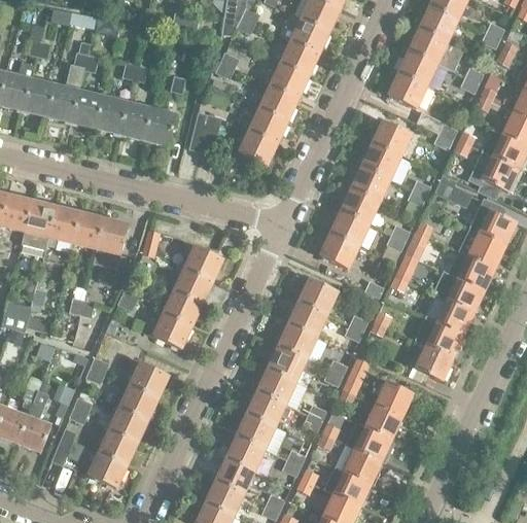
[(212,0),(212,1),(224,12),(225,1),(225,0),(212,0)]
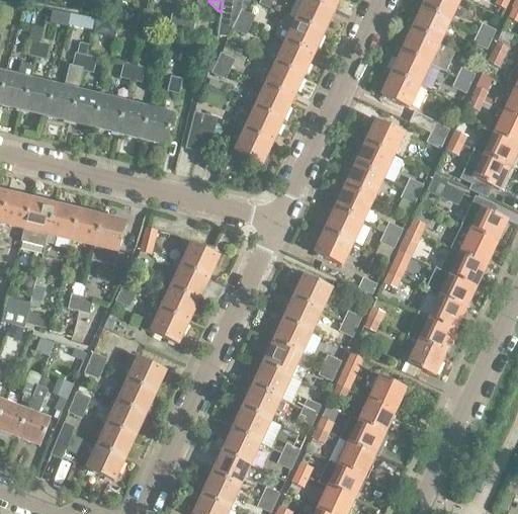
[(221,12),(217,33),(227,34),(231,26),(236,16),(241,6),(242,0),(222,0),(222,1),(221,12)]
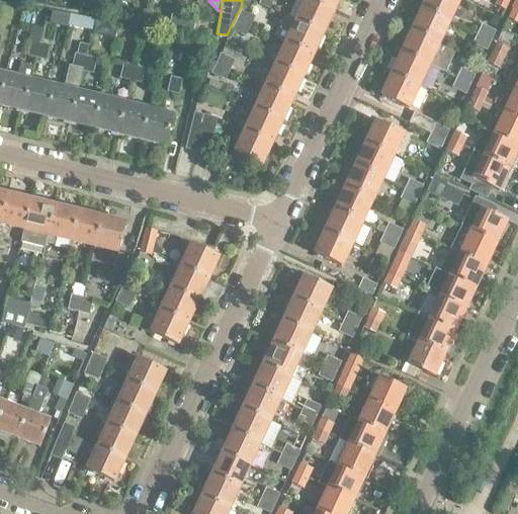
[(301,0),(295,16),(325,29),(335,8),(318,0),(301,0)]
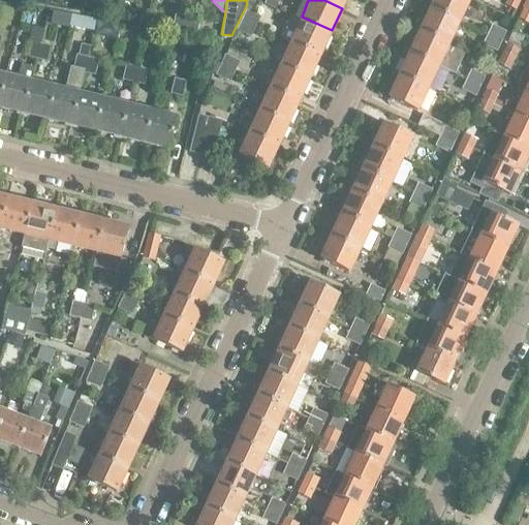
[(324,0),(342,8),(345,0),(324,0)]
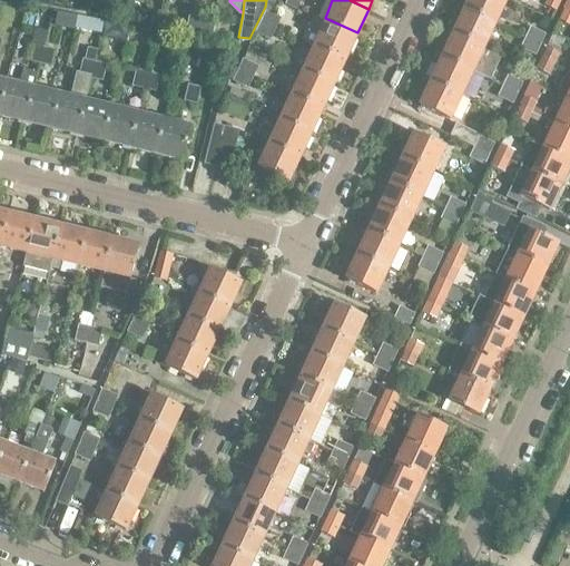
[(494,18),(501,0),(465,0),(464,5),(494,18)]
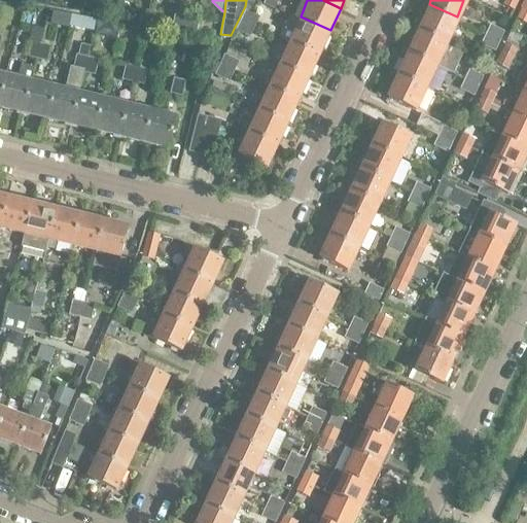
[(503,0),(502,2),(514,8),(517,0),(503,0)]
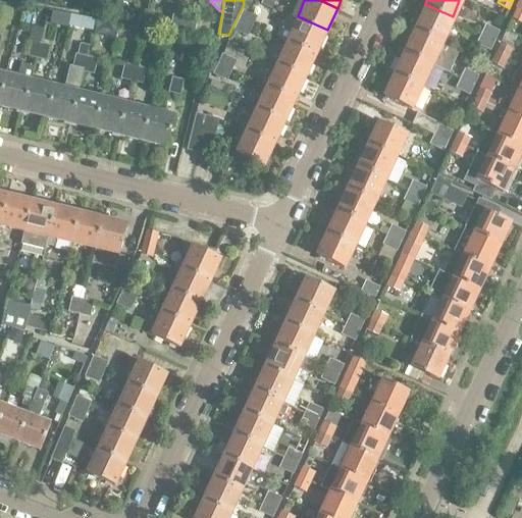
[(423,30),(441,39),(453,16),(425,4),(423,8),(415,26),(423,30)]
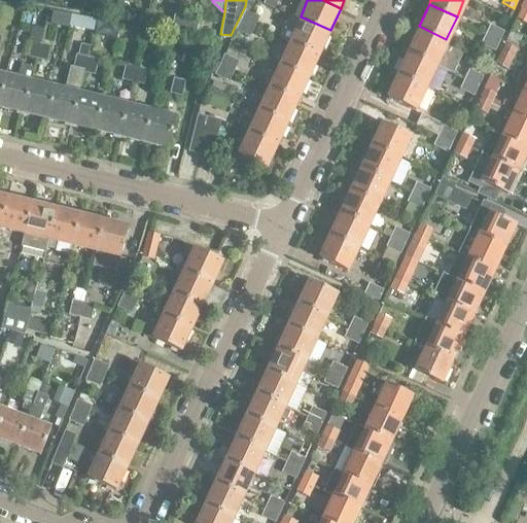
[(240,16),(254,24),(259,13),(253,10),(245,6),(240,16)]
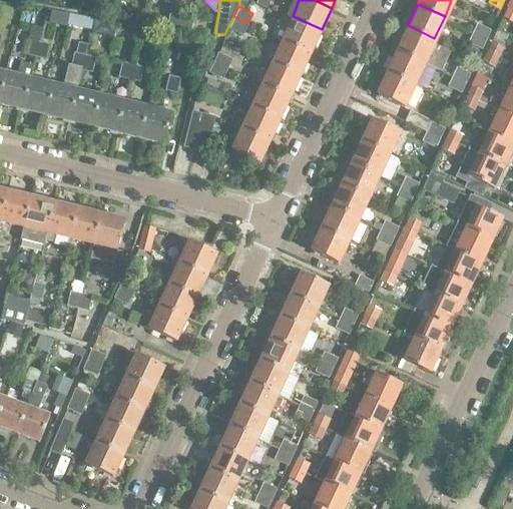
[(512,8),(507,6),(502,16),(512,20),(512,8)]
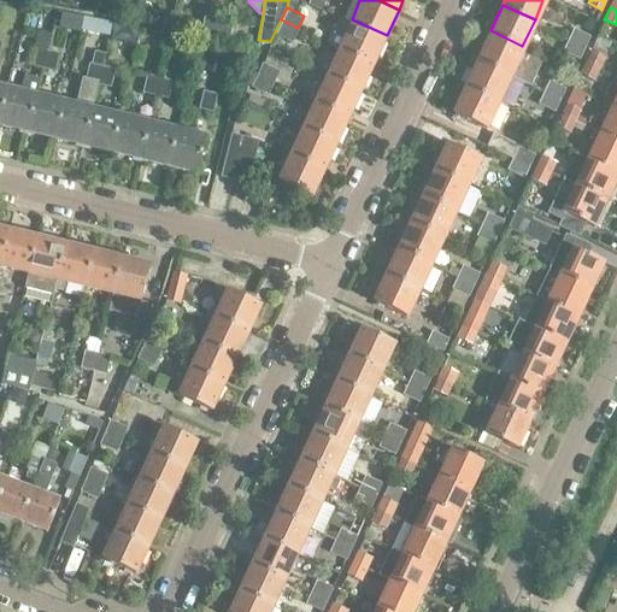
[(113,19),(83,13),(81,28),(111,34),(113,19)]
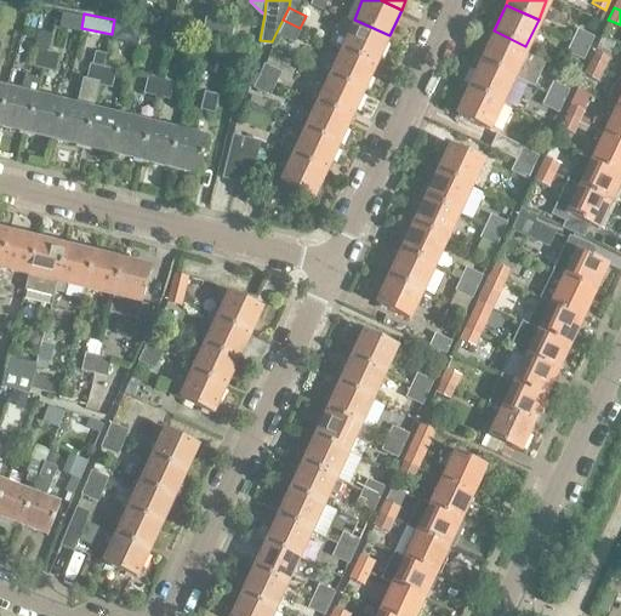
[(234,18),(205,13),(203,30),(232,35),(234,18)]
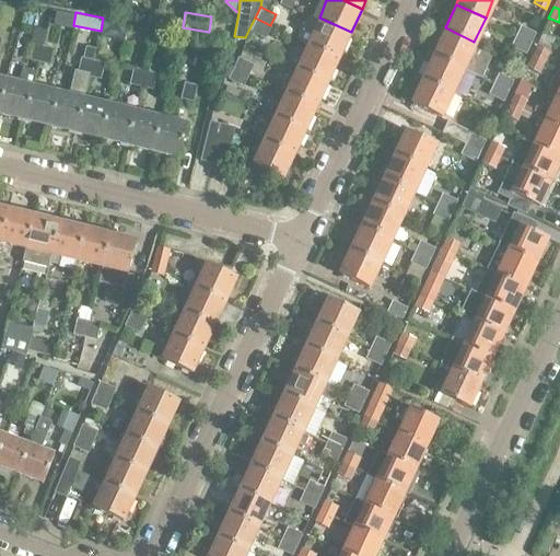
[(296,37),(307,43),(340,57),(351,32),(319,18),(318,19),(307,13),(296,37)]
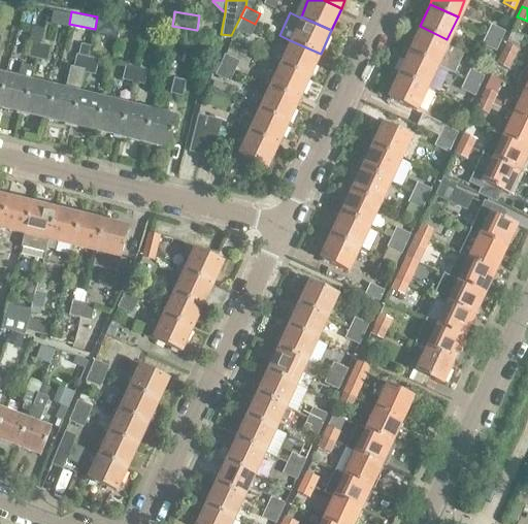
[(251,34),(255,24),(240,17),(235,27),(251,34)]
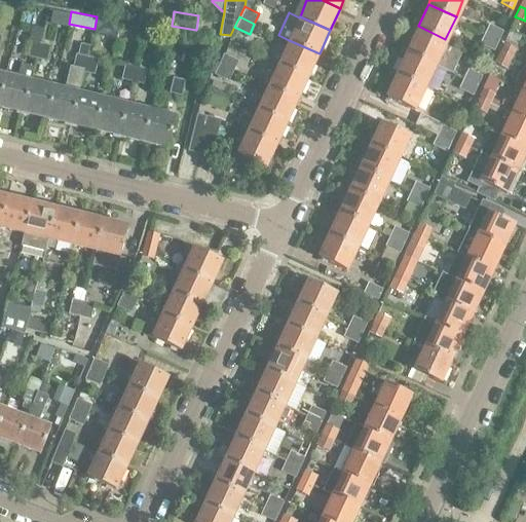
[(489,22),(485,32),(498,38),(503,28),(489,22)]
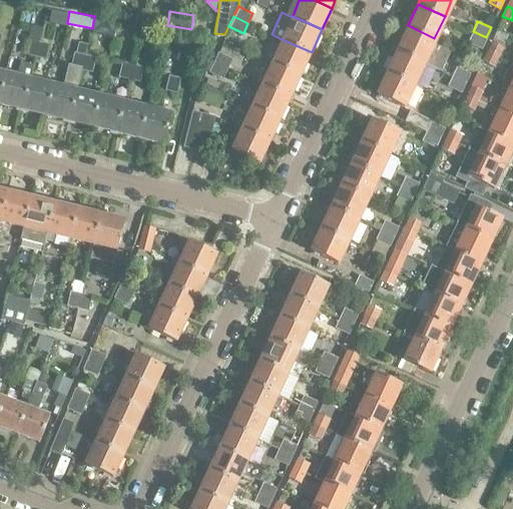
[(416,57),(424,60),(441,69),(452,47),(434,39),(434,38),(416,29),(408,25),(398,47),(397,49),(416,57)]
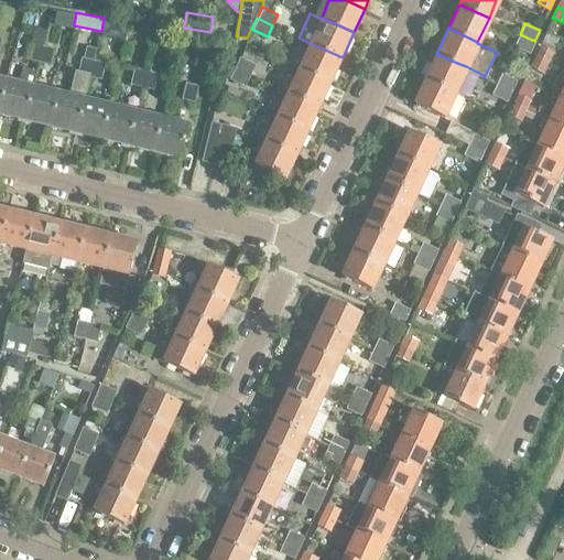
[(520,34),(514,44),(530,52),(534,41),(520,34)]
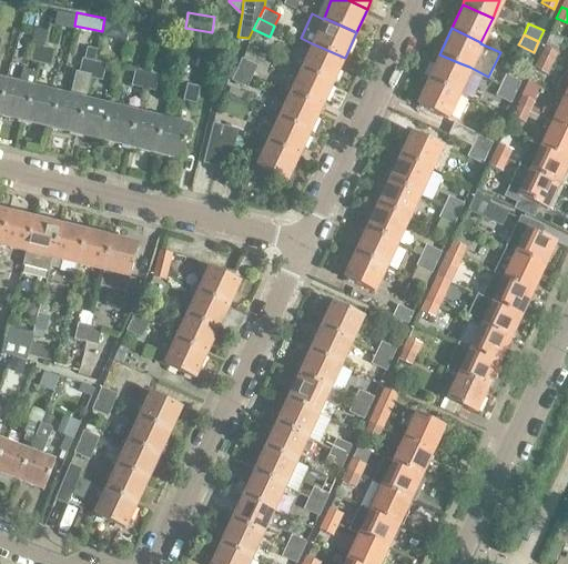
[(28,58),(40,60),(43,43),(31,40),(28,58)]
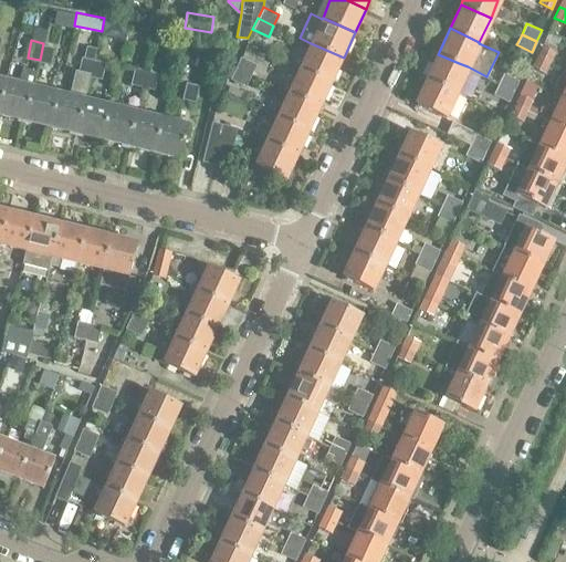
[(55,47),(43,43),(40,60),(52,63),(55,47)]
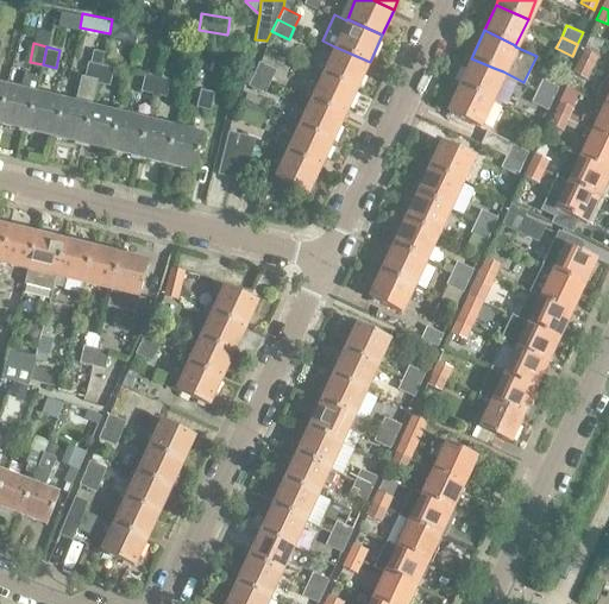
[(56,133),(85,140),(93,105),(92,105),(98,81),(101,62),(105,50),(93,46),(90,60),(88,58),(85,74),(81,74),(75,100),(66,98),(56,133)]
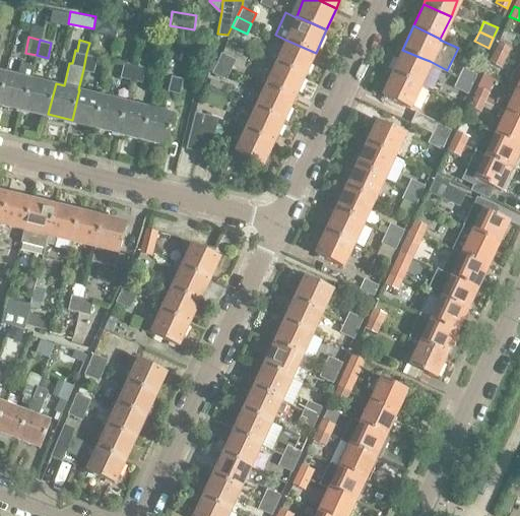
[(275,60),(306,74),(316,53),(285,40),(275,60)]
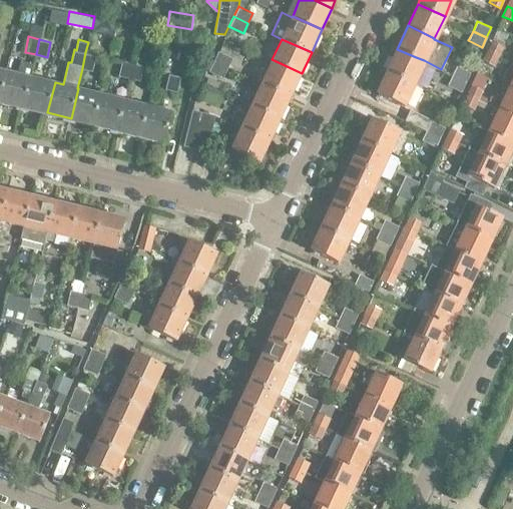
[(491,39),(487,49),(499,55),(504,45),(491,39)]
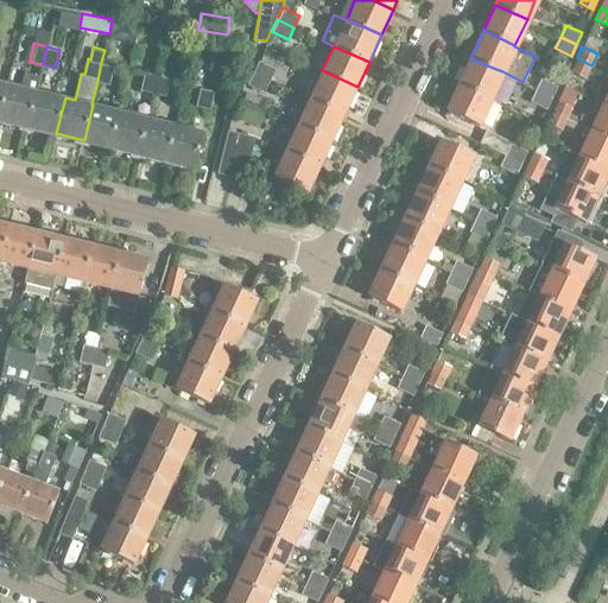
[(253,71),(271,80),(277,68),(259,58),(253,71)]
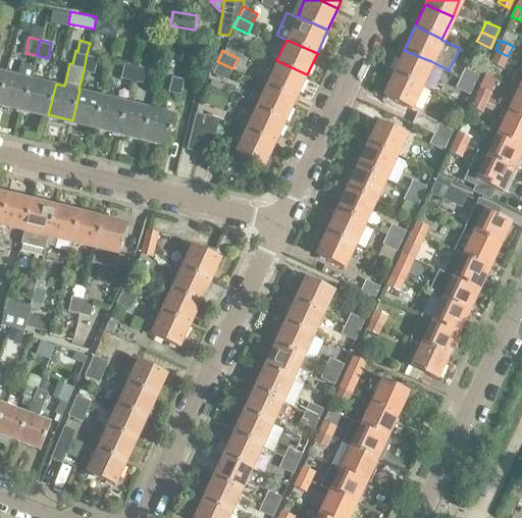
[(404,50),(395,70),(421,83),(423,78),(431,61),(423,58),(404,50)]
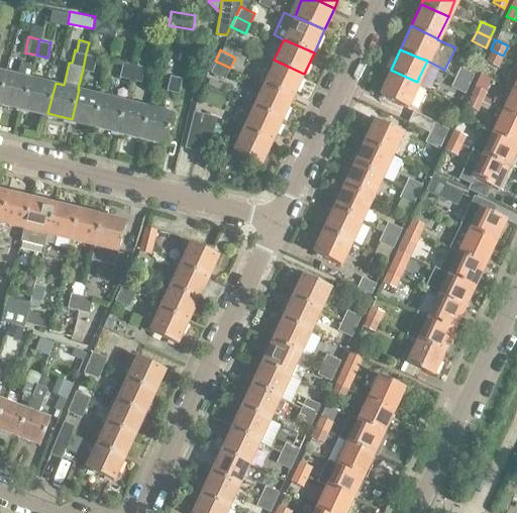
[(491,49),(486,60),(499,66),(503,56),(491,49)]
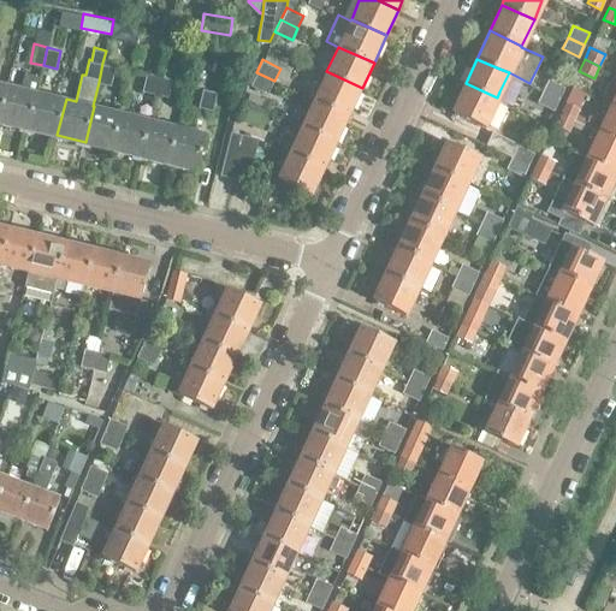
[(116,66),(102,63),(99,82),(111,84),(116,66)]
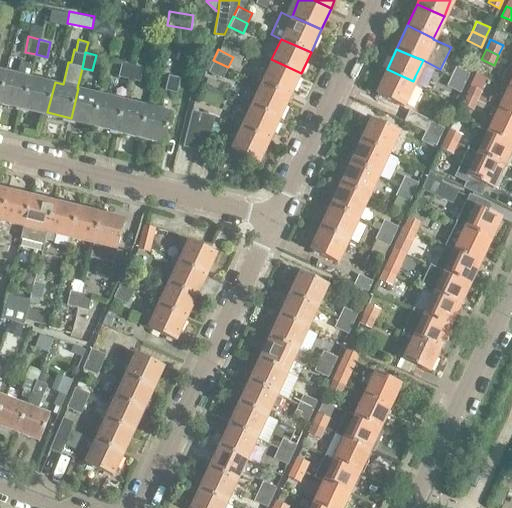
[(8,71),(0,101),(24,107),(31,76),(30,76),(34,62),(21,59),(18,70),(7,67),(7,71),(8,71)]
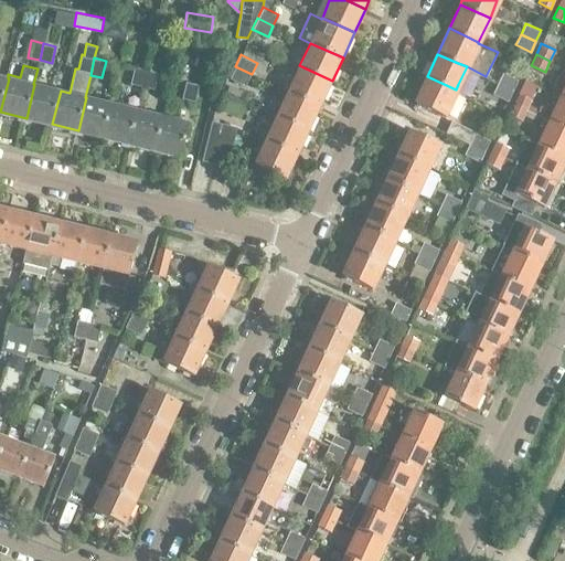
[(135,65),(130,82),(142,85),(147,69),(135,65)]
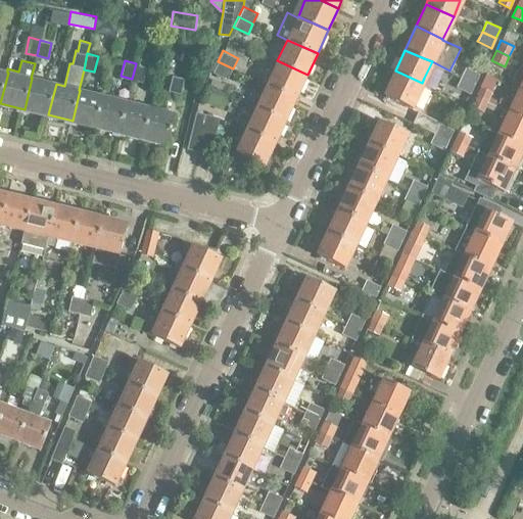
[(267,83),(297,97),(307,75),(277,60),(267,83)]
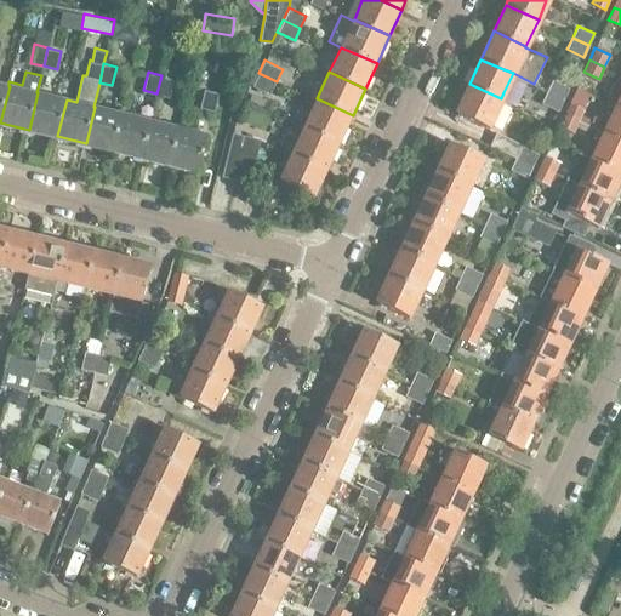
[(271,93),(277,81),(258,73),(252,85),(271,93)]
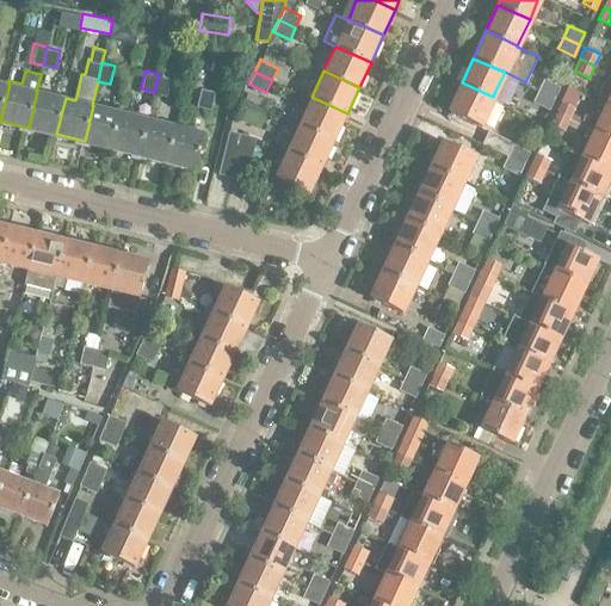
[(172,78),(159,74),(154,92),(167,96),(172,78)]
